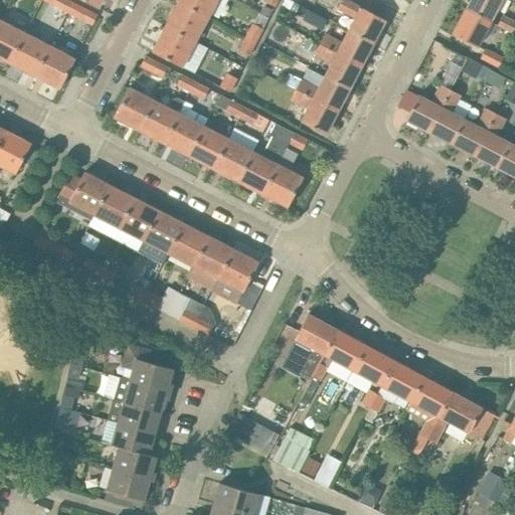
[(67,12),(72,2),(67,0),(55,0),(53,5),(67,12)]
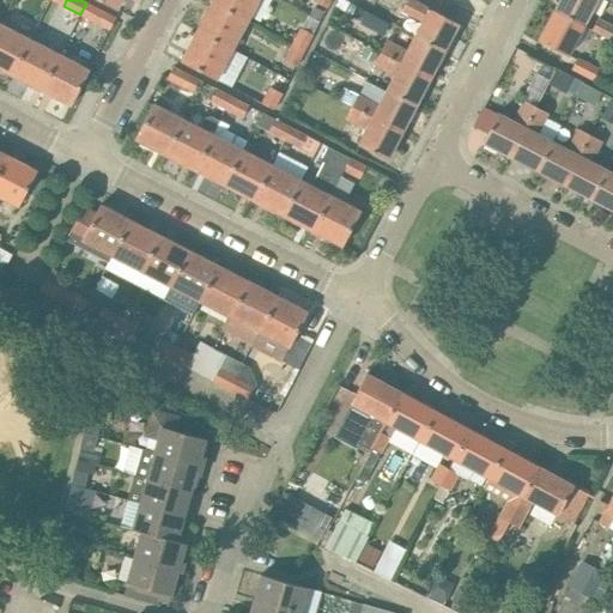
[(248,20),(258,0),(212,0),(212,1),(248,20)]
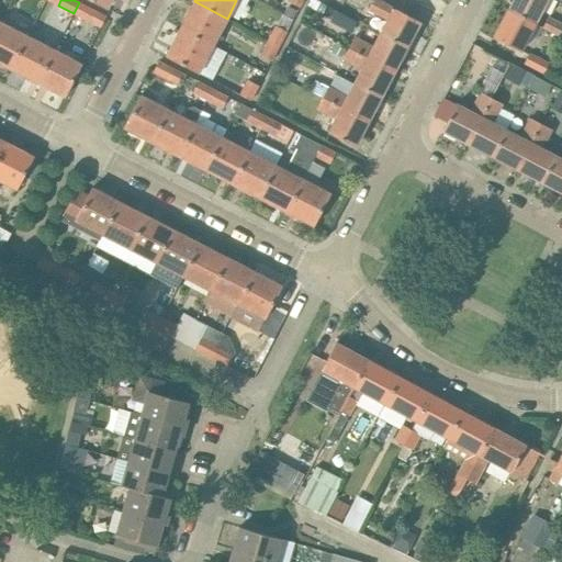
[(388,19),(381,33),(406,47),(420,22),(394,8),(393,9),(377,0),(373,0),(369,9),(388,19)]
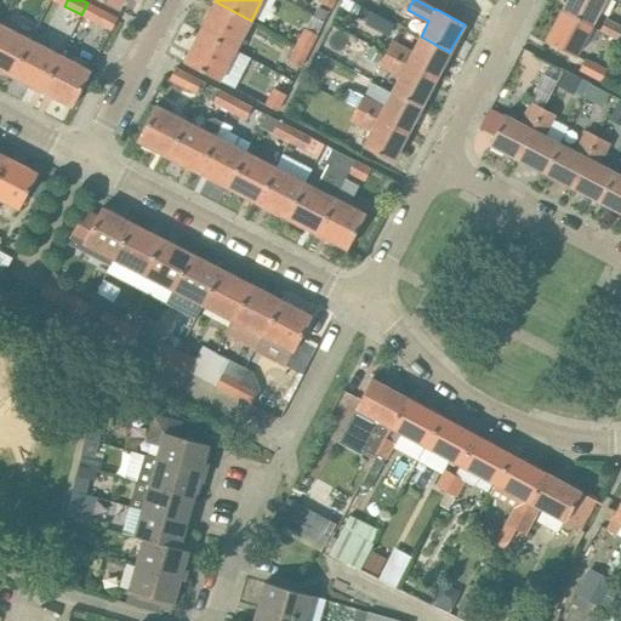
[(604,0),(567,0),(562,10),(591,26),(604,0)]
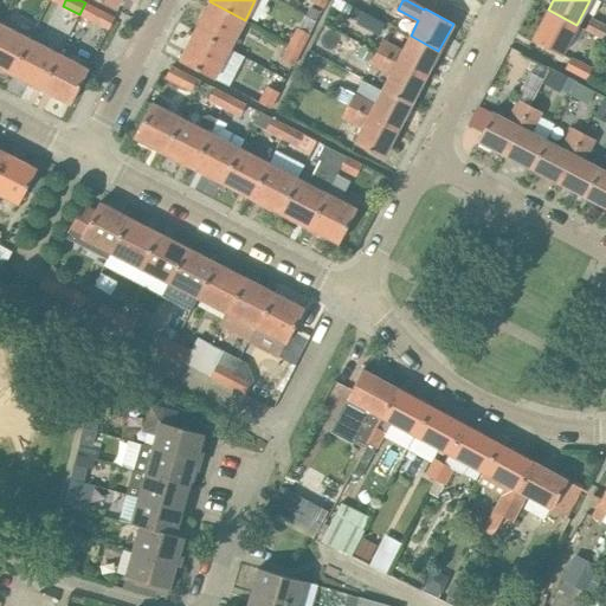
[(210,1),(194,31),(230,49),(245,20),(210,1)]
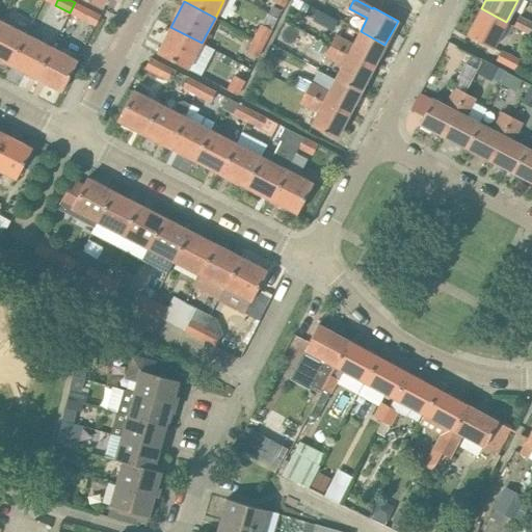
[(88,9),(75,2),(70,12),(83,20),(88,9)]
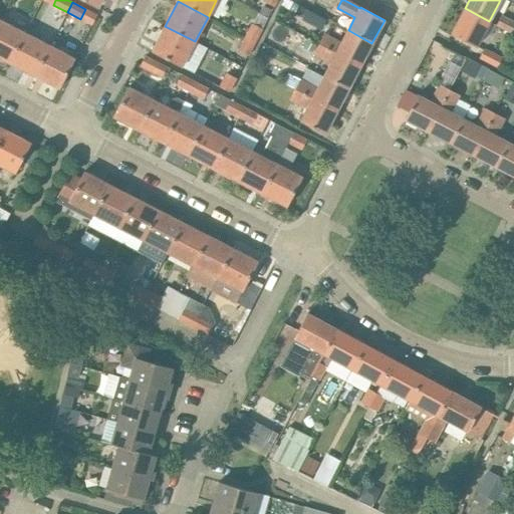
[(295,13),(294,14),(303,18),(307,10),(299,5),(295,13)]
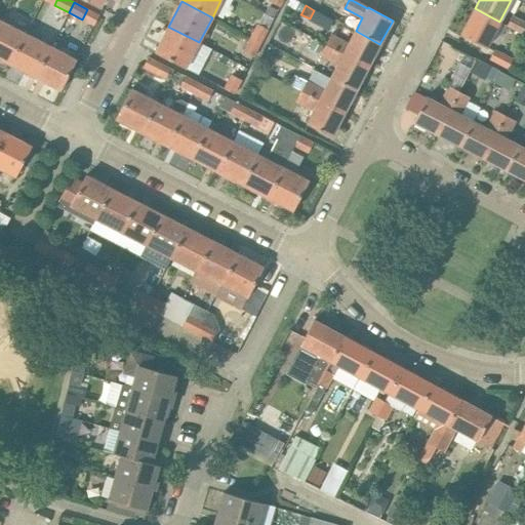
[(499,22),(475,8),(461,34),(486,47),(499,22)]
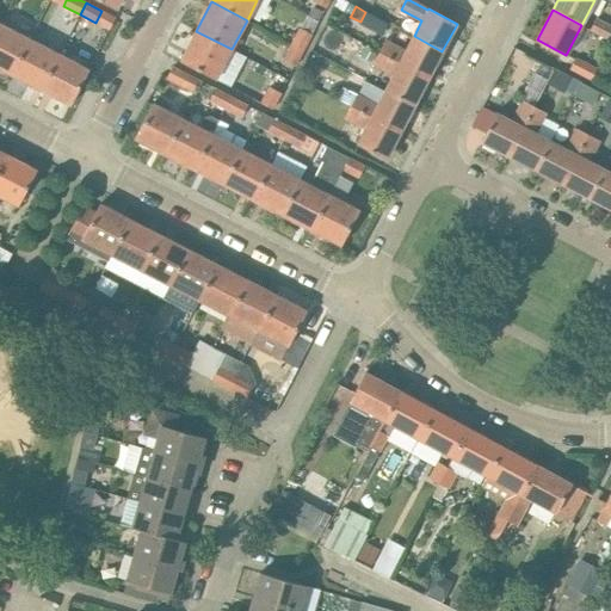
[(610,25),(596,18),(590,31),(610,42),(610,38),(610,25)]
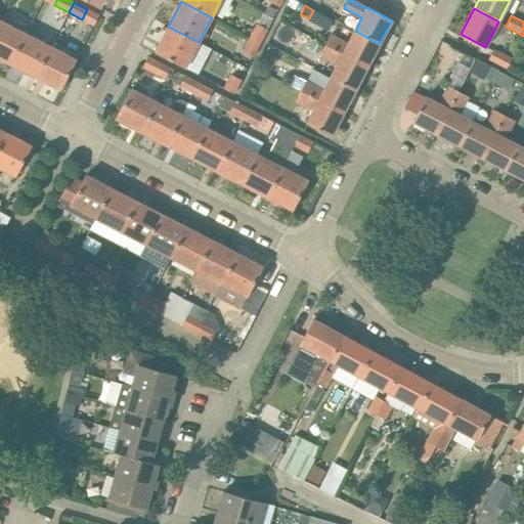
[(0,20),(0,58),(9,63),(26,34),(0,20)]
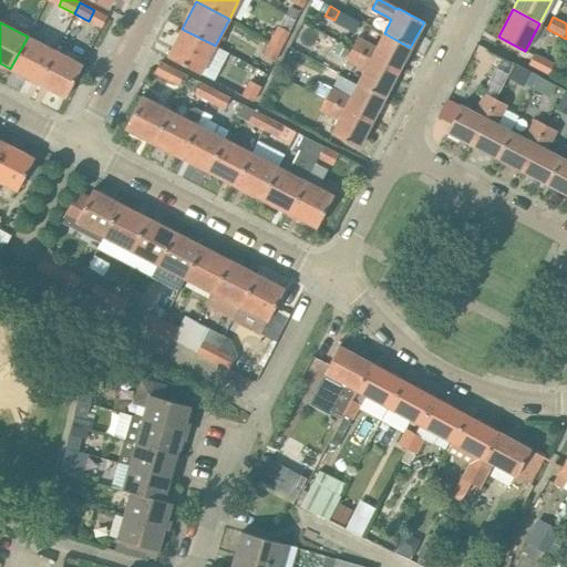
[(281,47),(289,32),(277,26),(270,40),(281,47)]
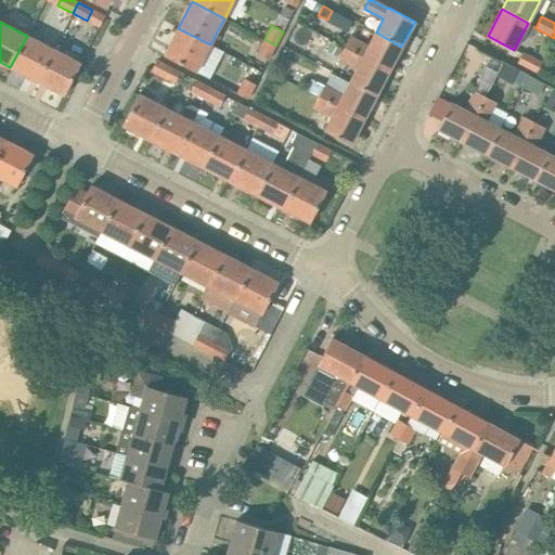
[(210,44),(178,28),(164,55),(196,72),(210,44)]
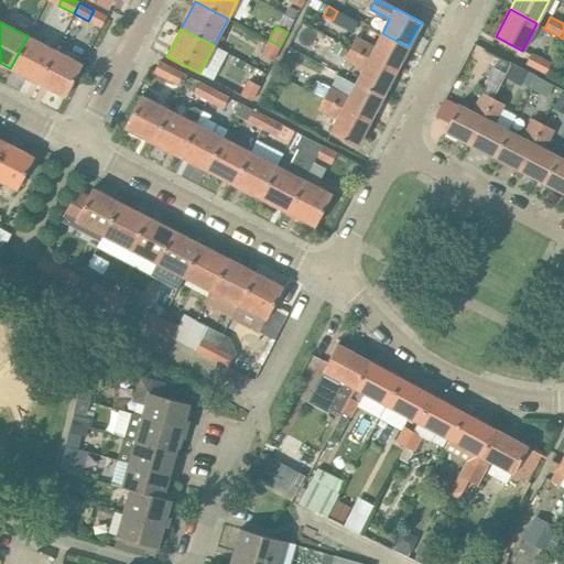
[(396,72),(408,47),(382,33),(375,47),(355,38),(349,49),(396,72)]
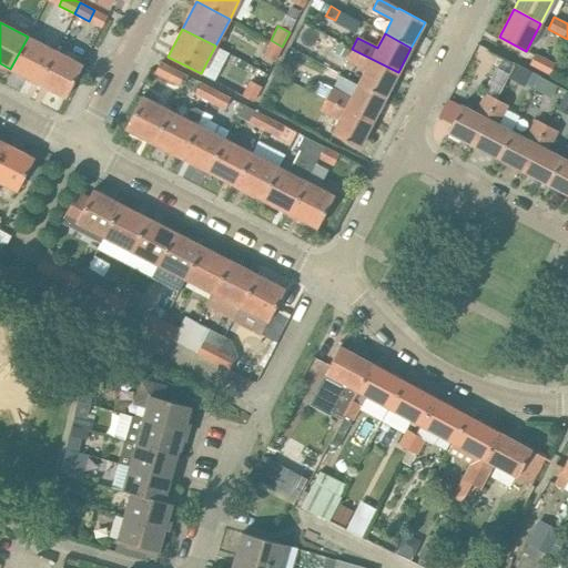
[(54,50),(28,37),(10,69),(38,83),(54,50)]
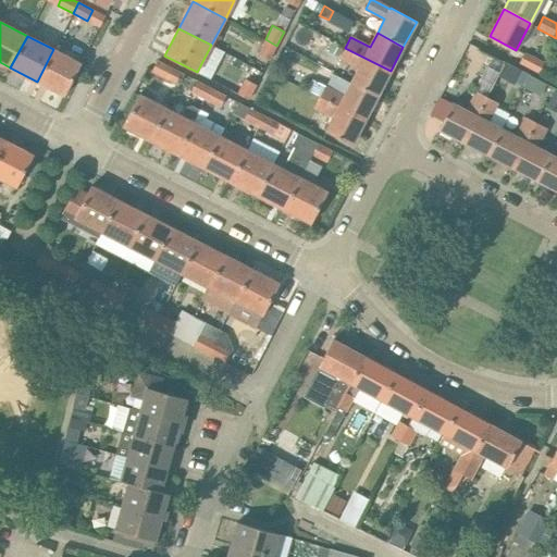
[(270,61),(276,46),(265,39),(258,54),(270,61)]
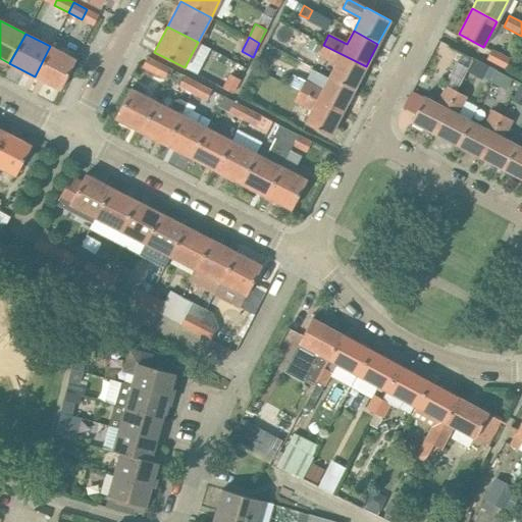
[(313,41),(309,48),(317,53),(321,46),(313,41)]
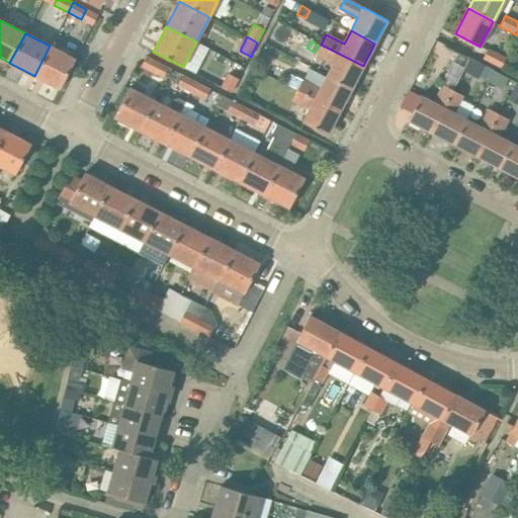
[(327,76),(351,89),(363,66),(321,45),(316,54),(334,63),(327,76)]
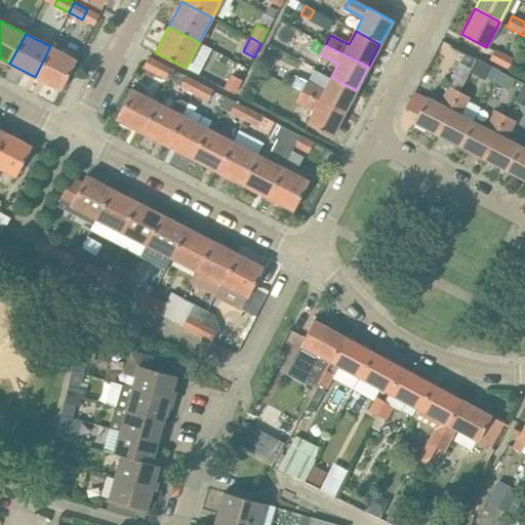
[(76,59),(50,46),(35,77),(61,90),(76,59)]
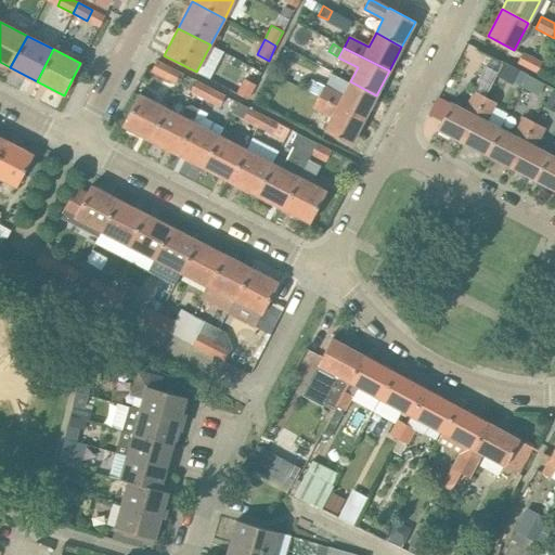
[(543,63),(523,52),(517,63),(538,74),(543,63)]
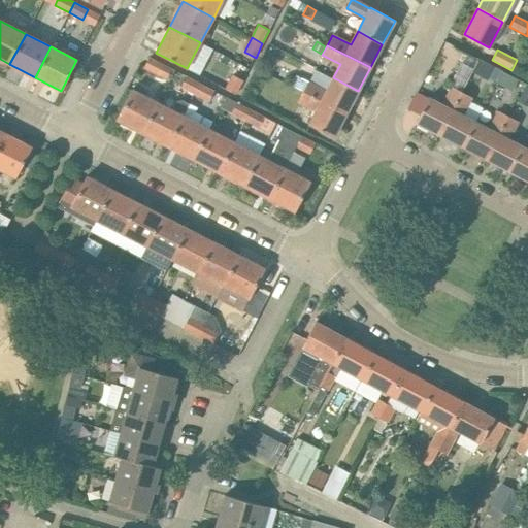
[(174,70),(150,57),(143,67),(169,80),(174,70)]
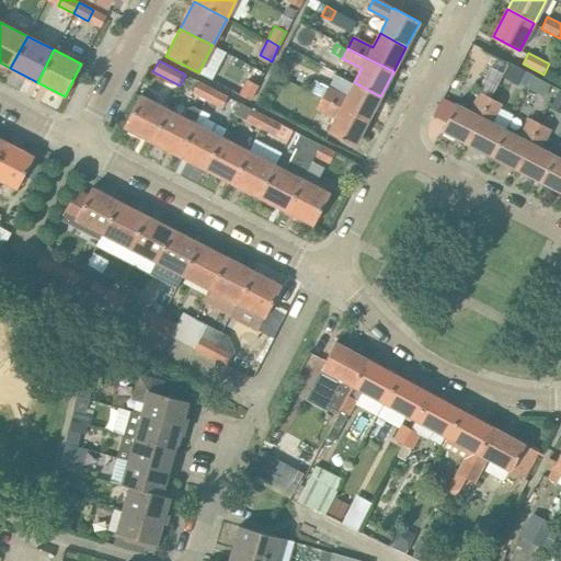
[(251,100),(258,86),(247,80),(240,93),(251,100)]
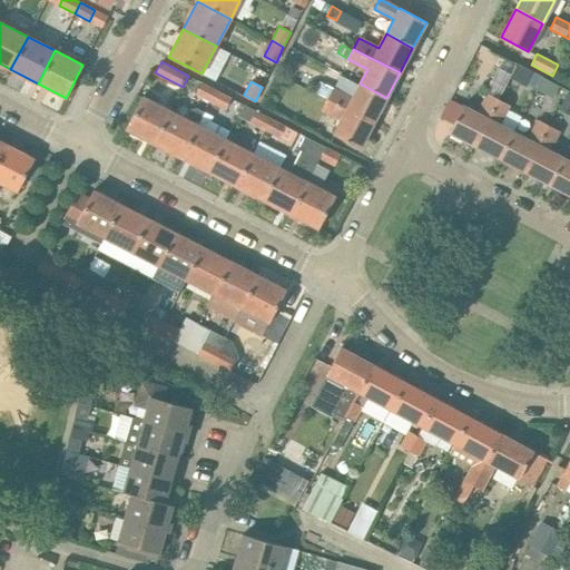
[(210,101),(216,90),(202,82),(196,94),(210,101)]
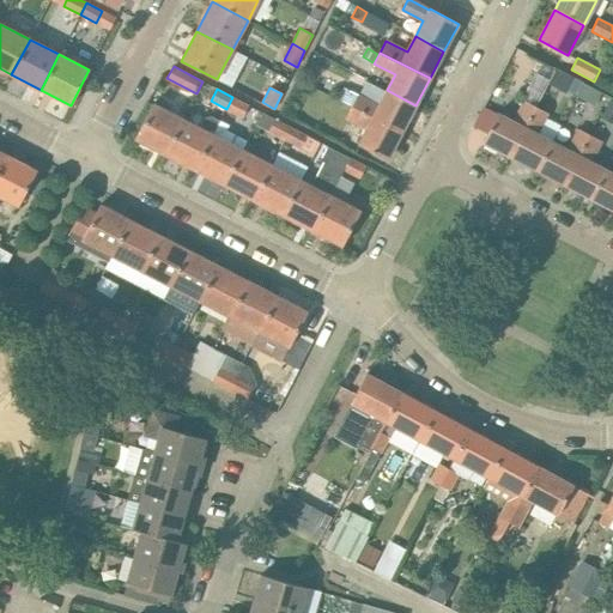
[(401,132),(416,105),(387,90),(378,105),(358,95),(352,105),(401,132)]
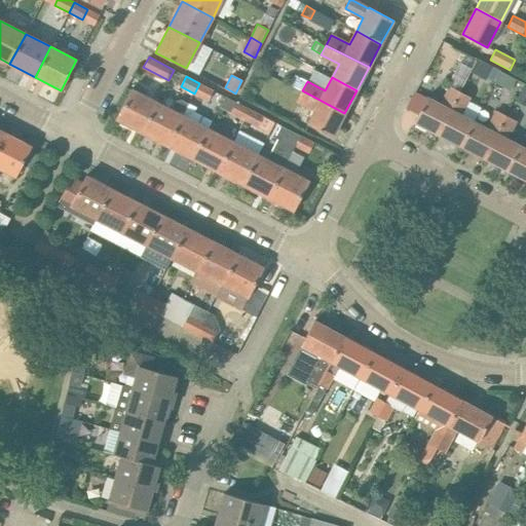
[(199,83),(194,94),(208,101),(213,89),(199,83)]
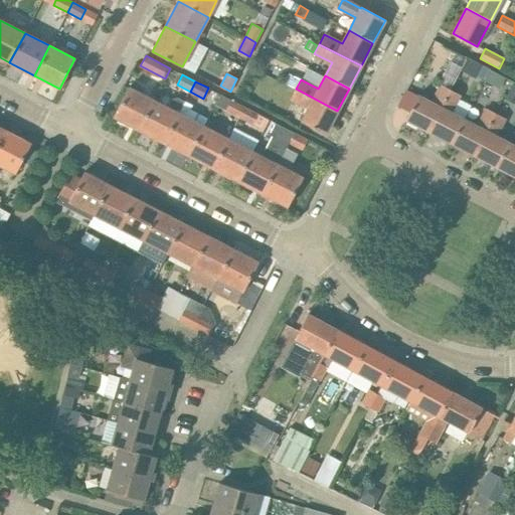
[(405,119),(428,132),(450,90),(441,84),(432,103),(417,96),(405,119)]
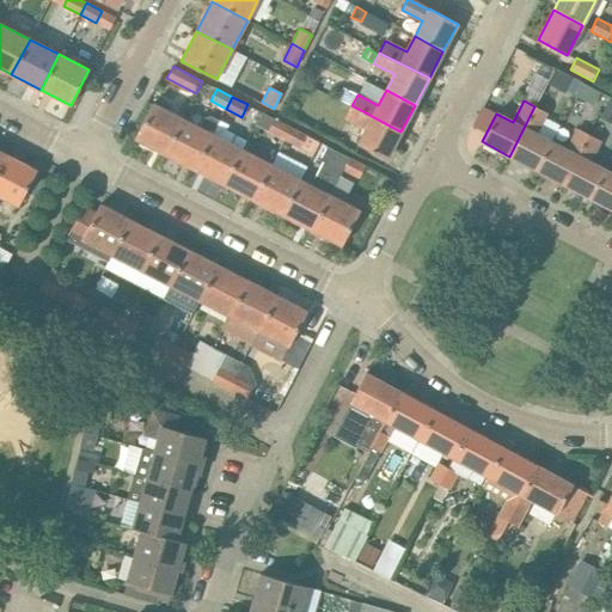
[(611,102),(609,101),(599,117),(611,124),(611,102)]
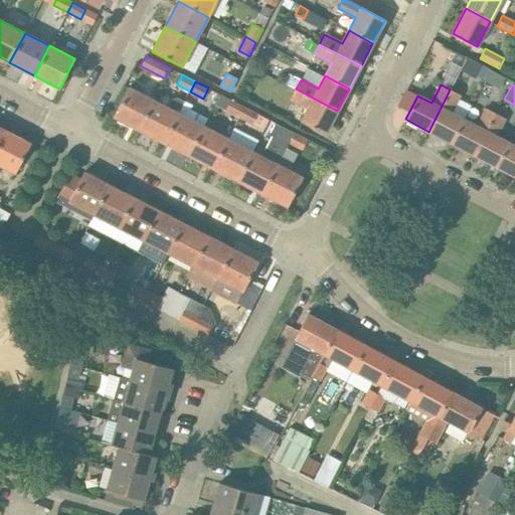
[(138,130),(154,100),(129,87),(114,117),(138,130)]
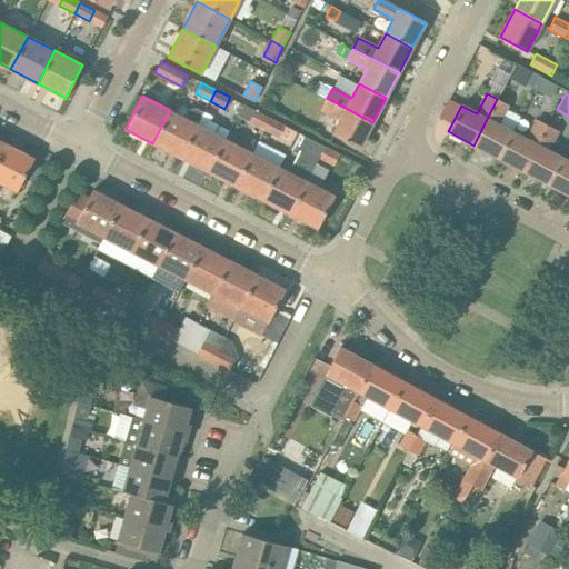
[(372,122),(327,98),(321,110),(340,120),(332,135),(359,148),(372,122)]
